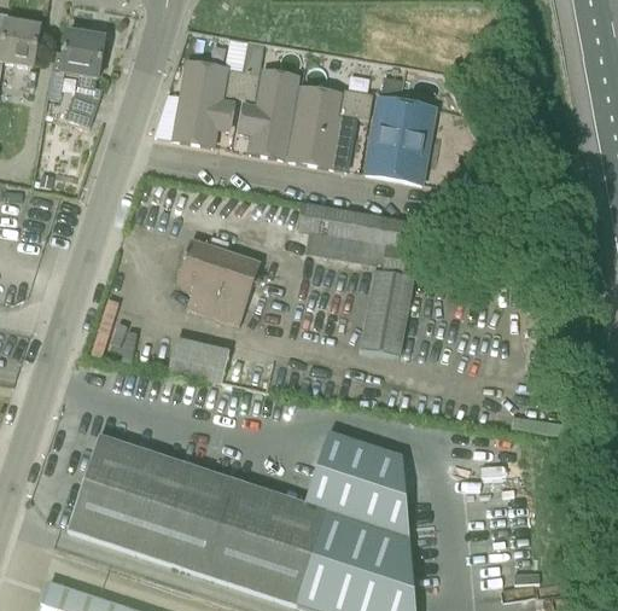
[(1,39),(0,39),(0,69),(1,60),(31,65),(39,25),(5,19),(1,39)]
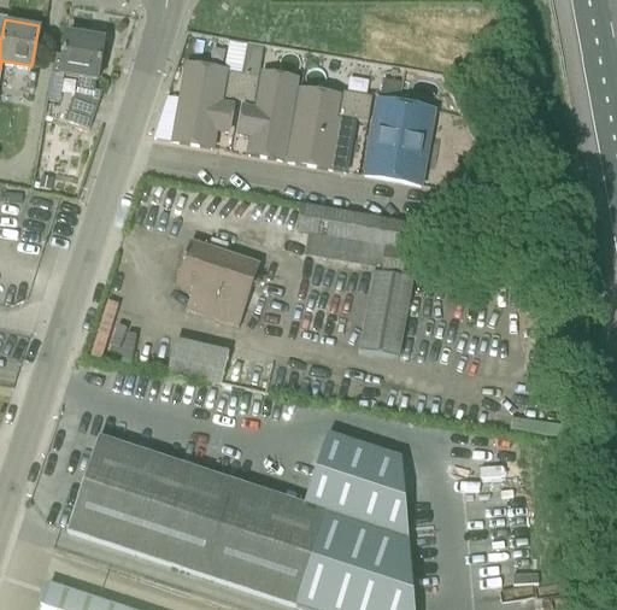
[(64,117),(89,125),(103,88),(94,86),(95,76),(98,76),(104,36),(66,30),(60,72),(77,75),(76,82),(64,117)]
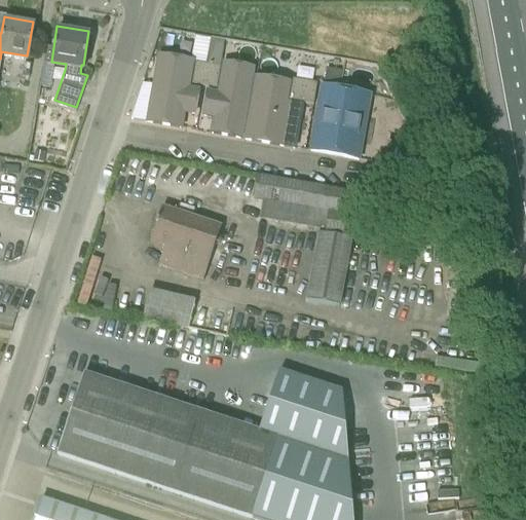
[(210,36),(194,33),(193,41),(192,47),(207,49),(208,49),(210,36)]
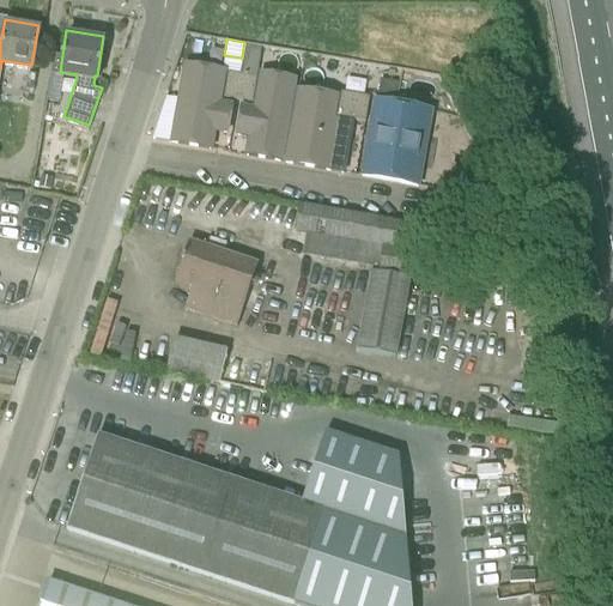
[(171,135),(170,139),(223,149),(232,100),(218,97),(224,62),(183,55),(175,110),(171,135)]
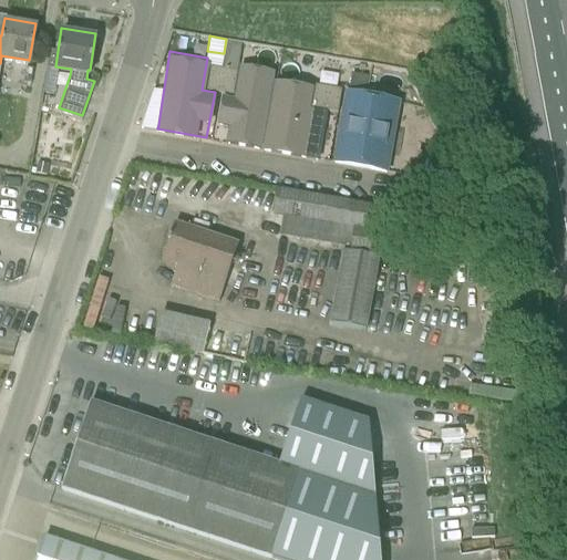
[(206,89),(219,91),(224,64),(210,62),(206,89)]
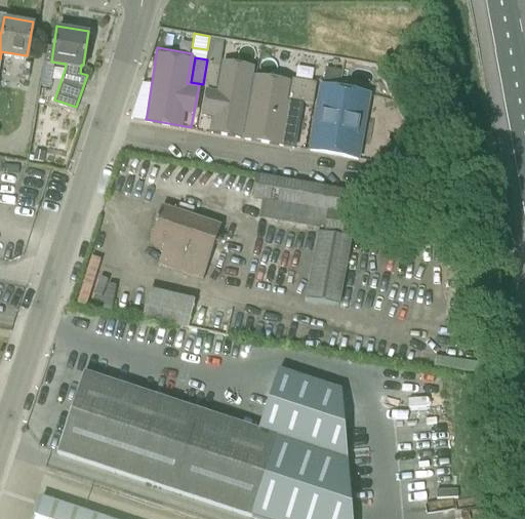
[(202,87),(195,128),(240,136),(253,63),(223,57),(217,89),(202,87)]
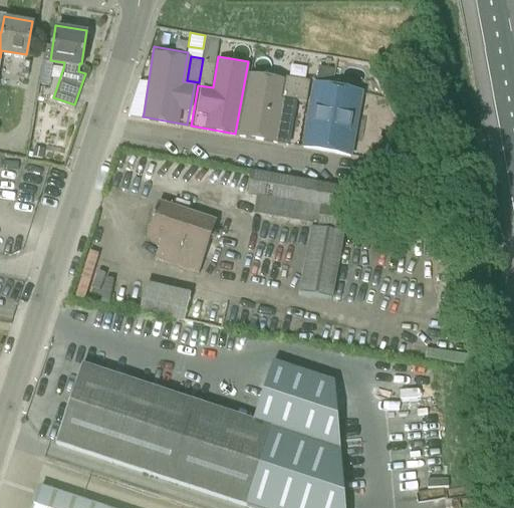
[(215,60),(203,58),(199,82),(211,84),(215,60)]
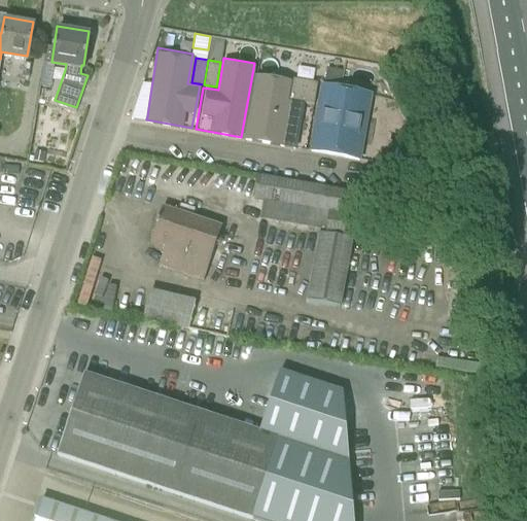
[(328,65),(326,79),(341,81),(343,67),(328,65)]
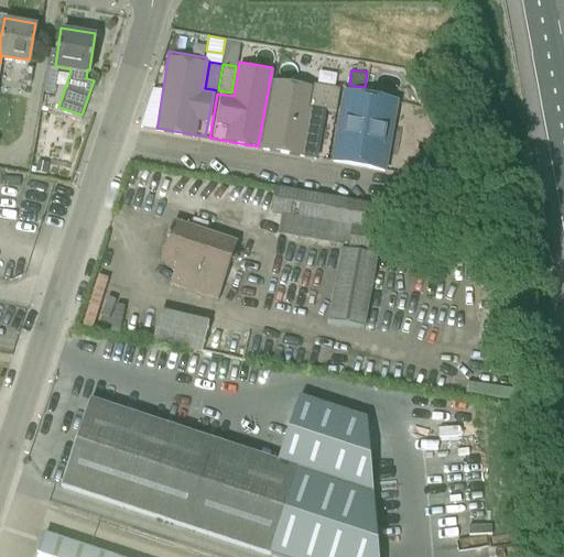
[(273,76),(261,146),(299,153),(302,153),(310,104),(313,83),(273,76)]
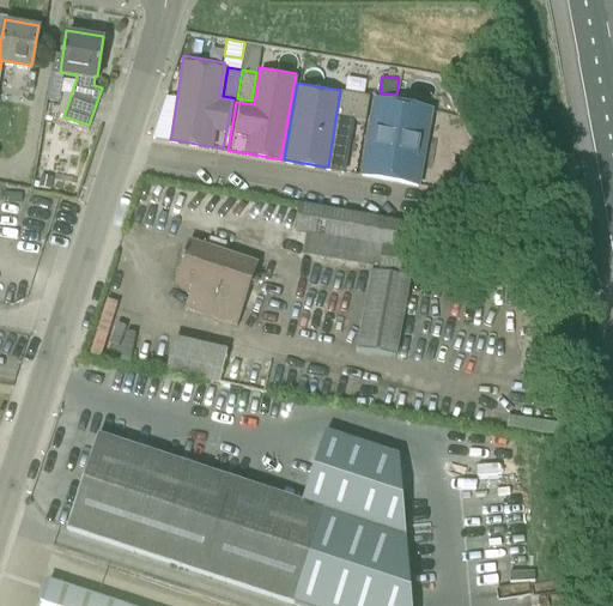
[(356,89),(340,85),(340,90),(337,113),(351,115),(356,89)]
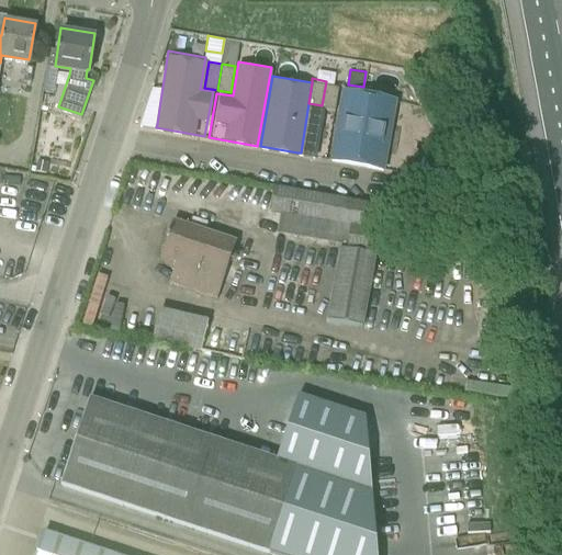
[(339,83),(326,81),(322,105),(335,108),(339,83)]
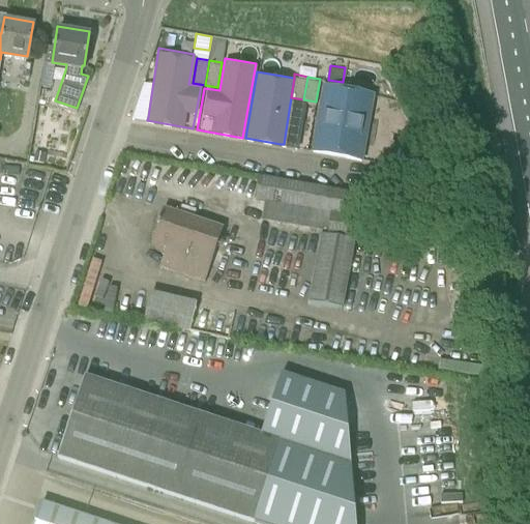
[(321,80),(310,147),(361,155),(373,88),(321,80)]
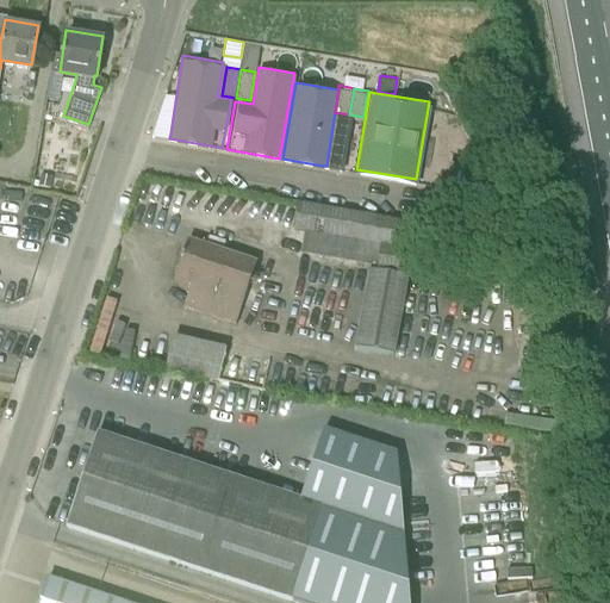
[(163,106),(173,109),(175,97),(166,95),(163,106)]
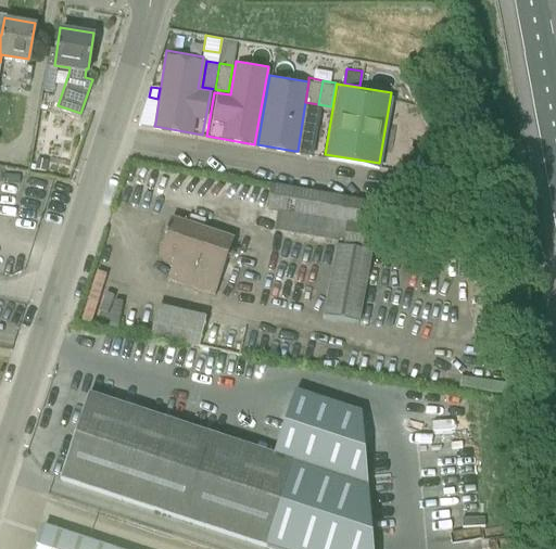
[(147,98),(142,120),(155,123),(159,100),(147,98)]
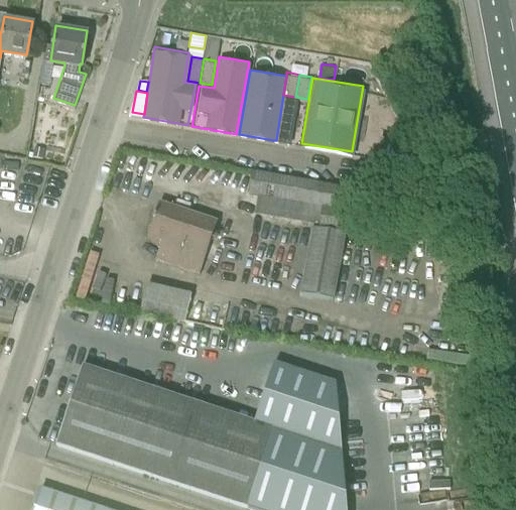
[(34,143),(32,153),(42,155),(44,145),(34,143)]
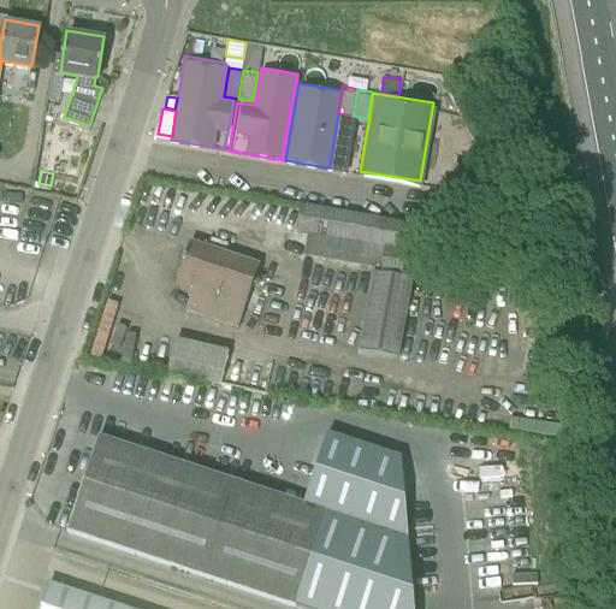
[(398,355),(413,275),(421,222),(298,201),(295,228),(311,230),(308,250),(381,262),(379,270),(374,270),(360,348),(398,355)]
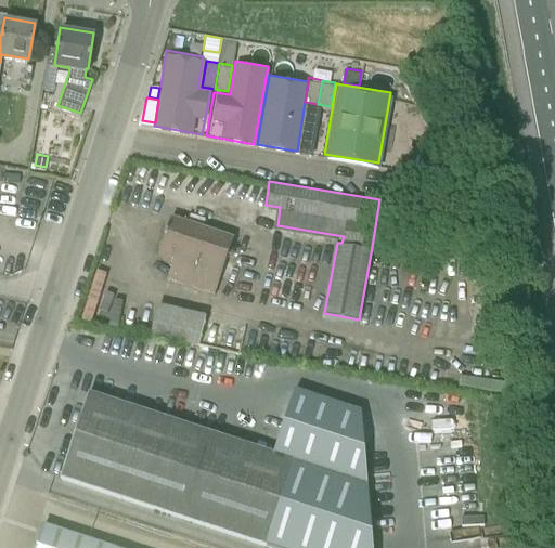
[(173,256),(167,275),(215,291),(233,235),(170,214),(158,250),(173,256)]
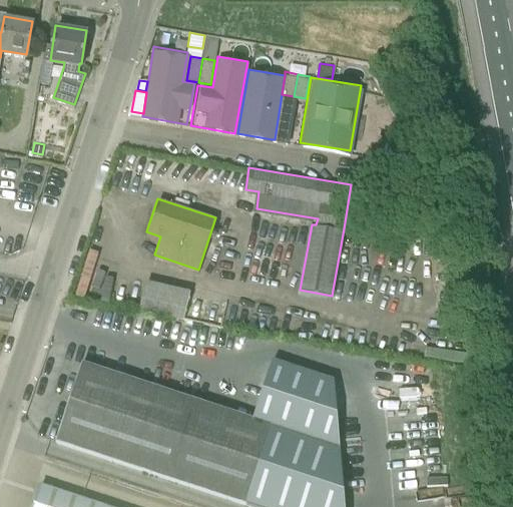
[(139,307),(181,317),(187,290),(145,280),(139,307)]
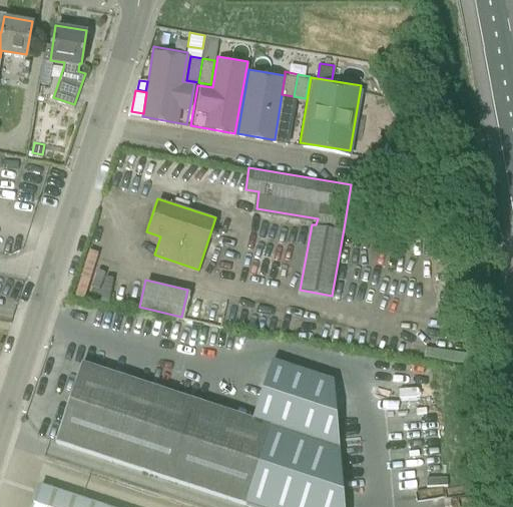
[(245,501),(272,424),(80,361),(55,438),(245,501)]
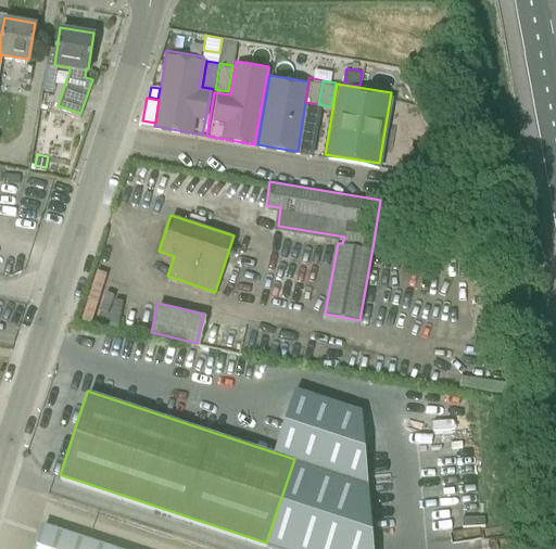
[(124,548),(43,522),(34,548),(124,548)]
